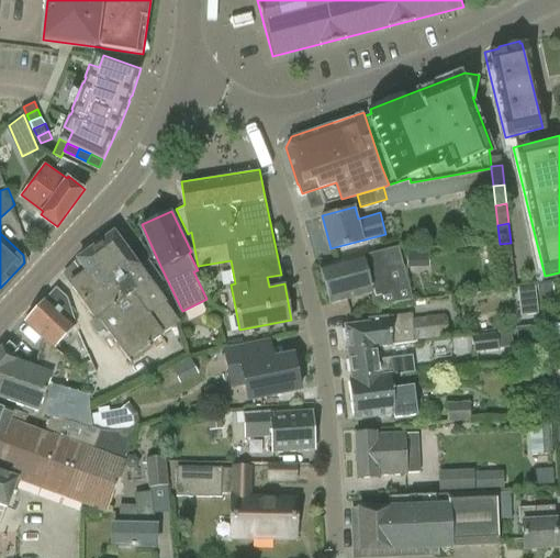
[(165,300),(114,231),(78,257),(88,270),(71,281),(98,317),(100,315),(130,356),(132,359),(153,344),(150,341),(178,320),(165,301),(165,300)]
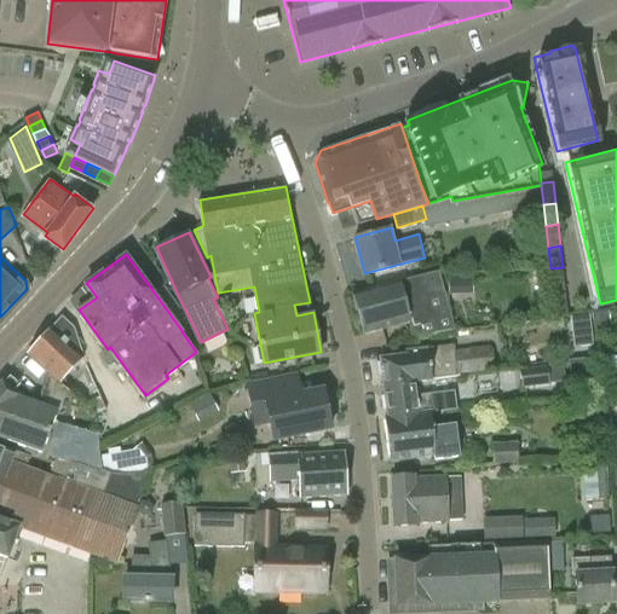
[(552,290),(565,289),(563,267),(551,268),(552,290)]
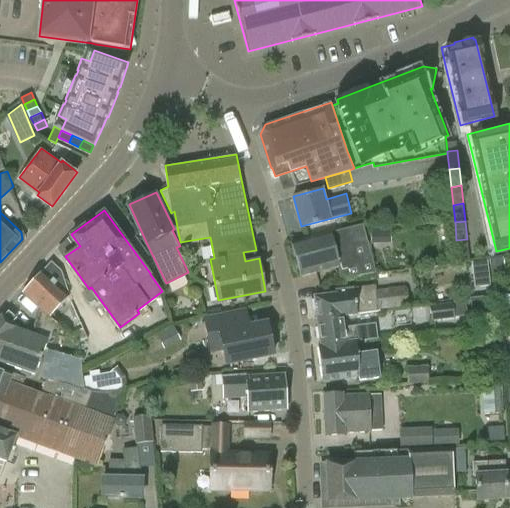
[(302,274),(341,263),(344,276),(377,270),(364,222),(354,224),(332,230),(332,229),(293,239),(302,274)]
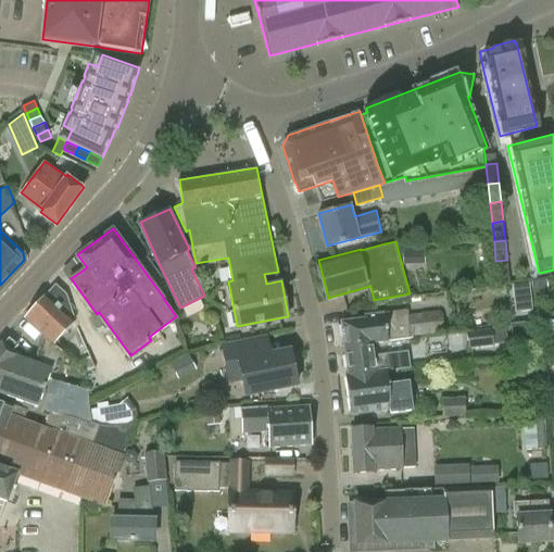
[(510,281),(507,260),(495,261),(499,283),(510,281)]
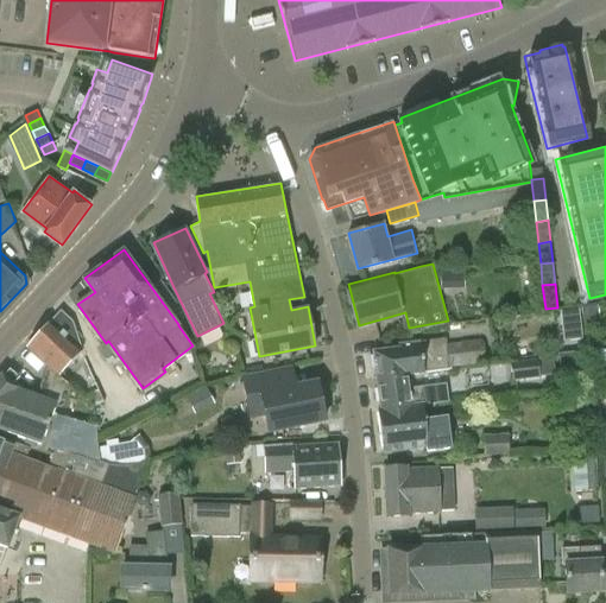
[(584,305),(565,306),(566,337),(585,336),(584,305)]
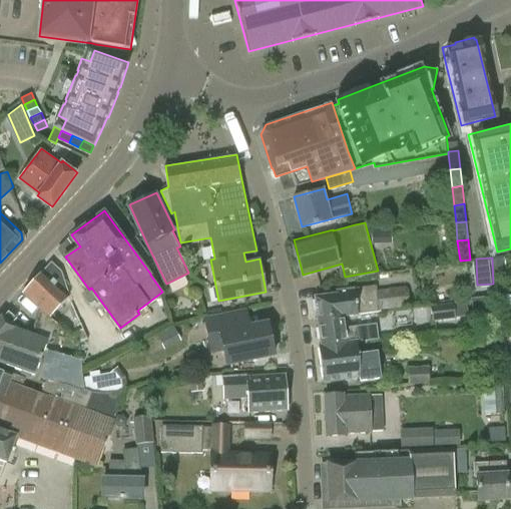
[(43,271),(24,291),(41,307),(50,315),(69,294),(61,270),(52,262),(44,271),(43,271)]
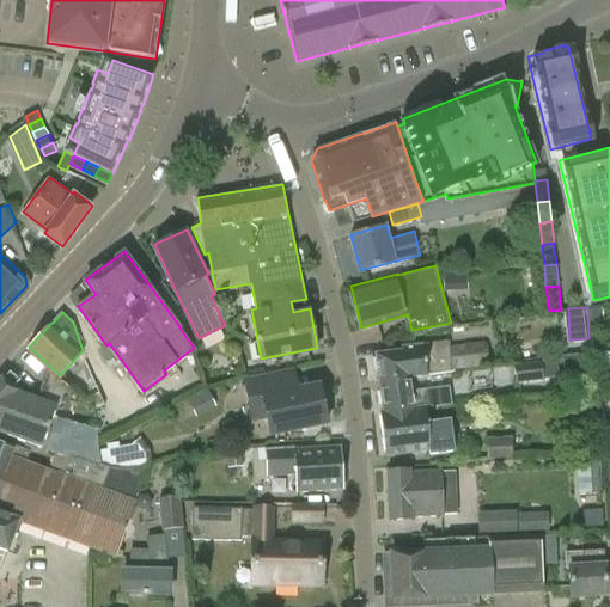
[(424,341),(425,345),(377,351),(380,379),(409,375),(428,373),(428,372),(488,363),(486,338),(451,343),(451,337),(424,341)]
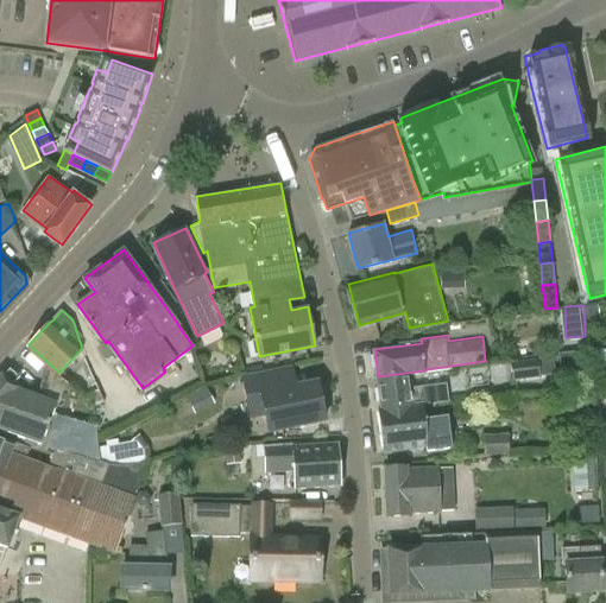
[(511,361),(513,378),(541,374),(538,357),(511,361)]
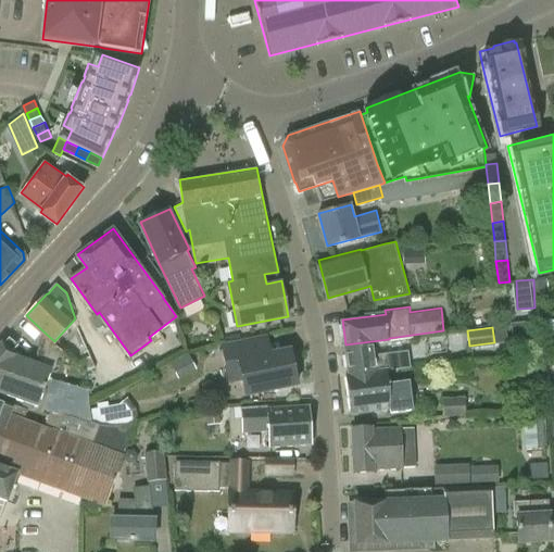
[(2,341),(0,343),(0,390),(39,404),(51,372),(59,371),(65,351),(54,341),(45,333),(35,356),(38,358),(36,363),(17,355),(12,351),(17,345),(10,337),(4,343),(2,341)]
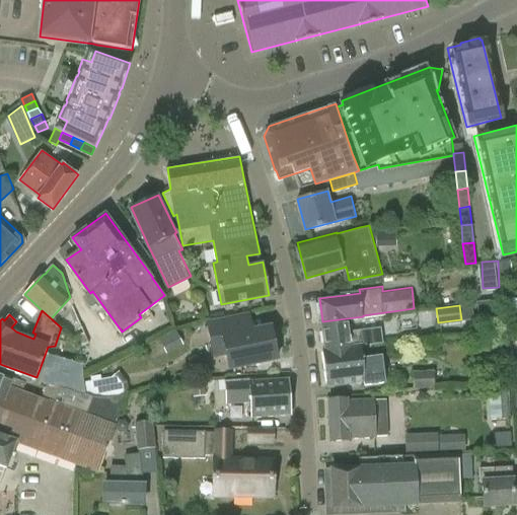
[(275,332),(273,333),(271,325),(235,333),(232,316),(209,321),(215,353),(227,351),(230,367),(278,357),(277,350),(279,349),(281,347),(278,334),(275,332)]
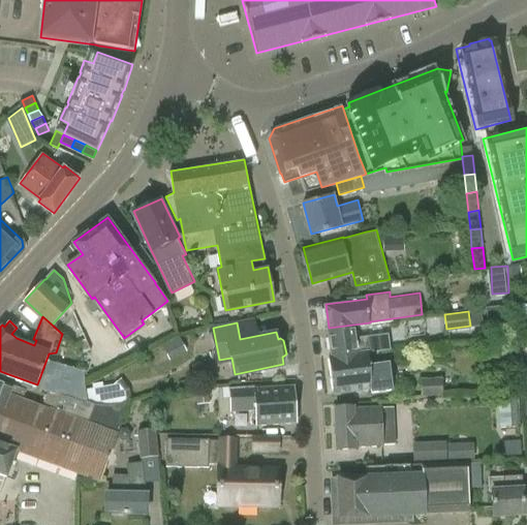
[(389,332),(355,336),(353,325),(329,328),(333,354),(368,350),(391,347),(389,332)]
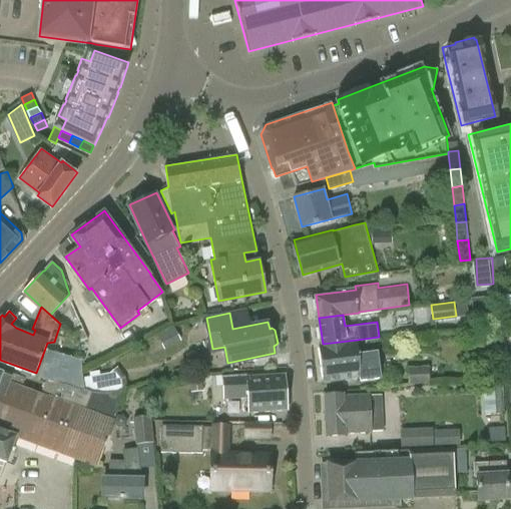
[(357,340),(323,344),(319,344),(324,380),(361,376),(361,380),(382,377),(379,350),(359,353),(357,340)]
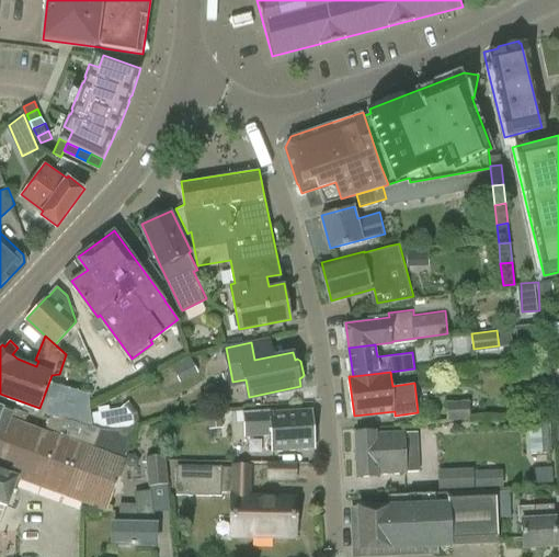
[(54,379),(44,410),(52,412),(92,428),(90,406),(89,390),(54,379)]
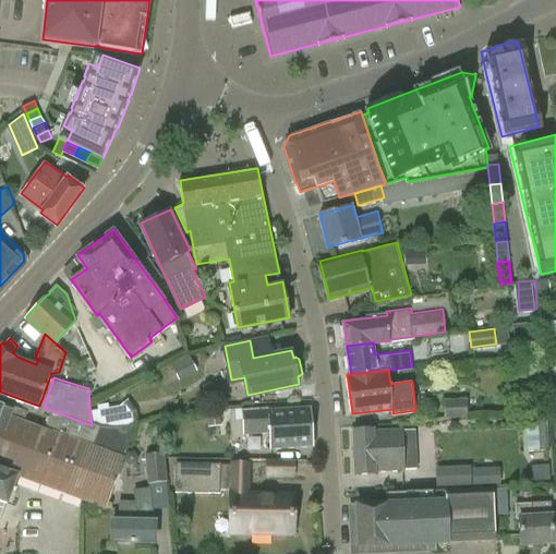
[(446,398),(447,416),(469,414),(468,397),(446,398)]
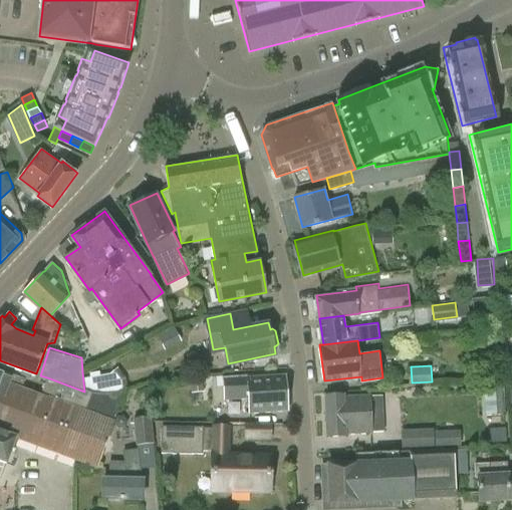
[(91,374),(84,375),(86,392),(125,389),(123,374),(122,374),(116,367),(111,371),(101,373),(91,374)]
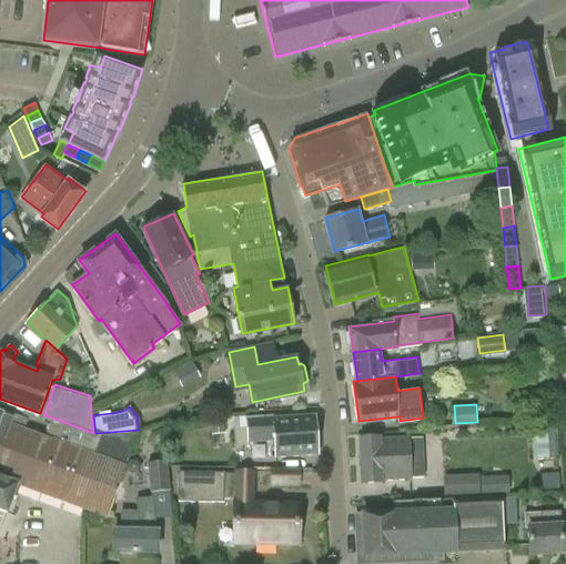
[(0,506),(7,510),(8,510),(18,482),(84,506),(109,515),(114,500),(122,480),(139,430),(95,433),(93,433),(52,418),(47,433),(27,426),(29,416),(4,408),(3,412),(0,411),(0,506)]
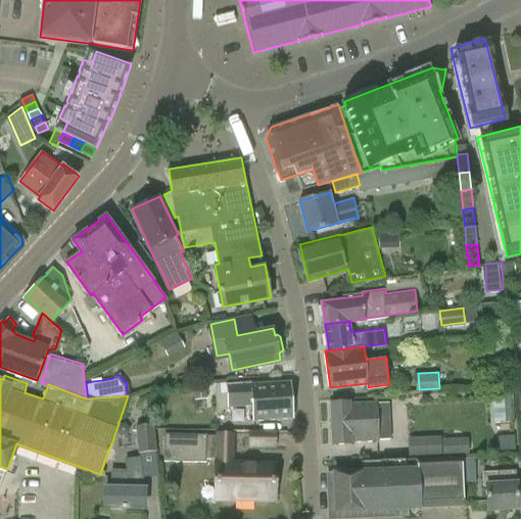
[(291,379),(252,381),(252,379),(228,381),(230,405),(254,404),(254,418),(293,416),(291,379)]
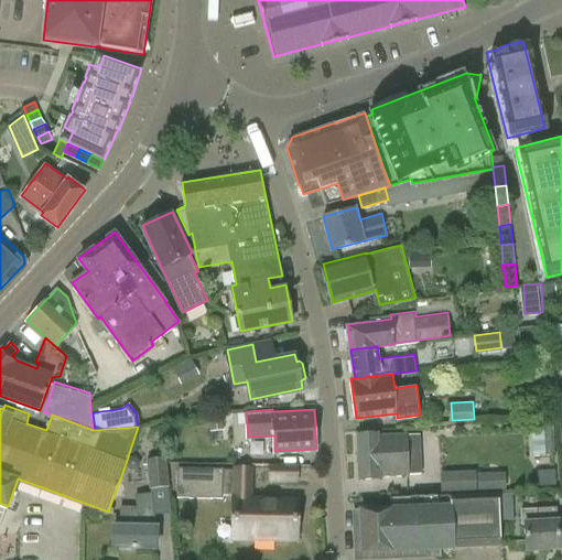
[(224,412),(209,413),(211,428),(225,427),(224,412)]
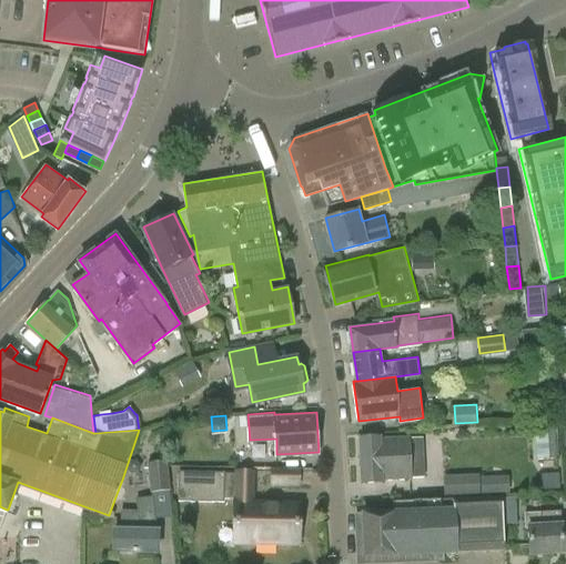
[(543,426),(542,453),(558,453),(559,427),(543,426)]
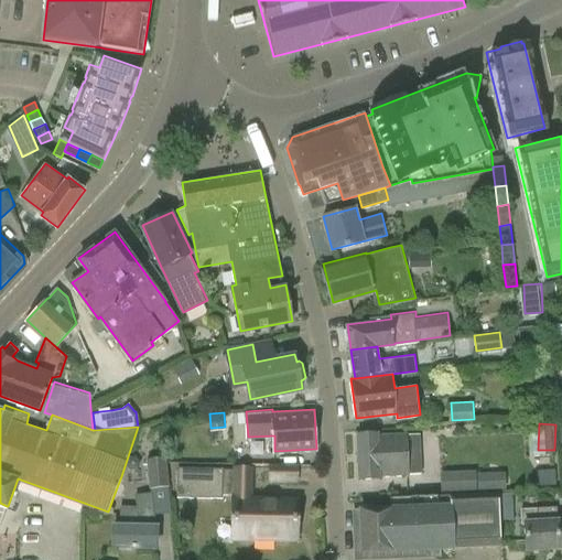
[(379,477),(379,474),(409,473),(409,450),(449,449),(449,434),(444,434),(444,427),(419,428),(419,430),(408,430),(408,432),(378,433),(378,432),(357,432),(359,477),(379,477)]
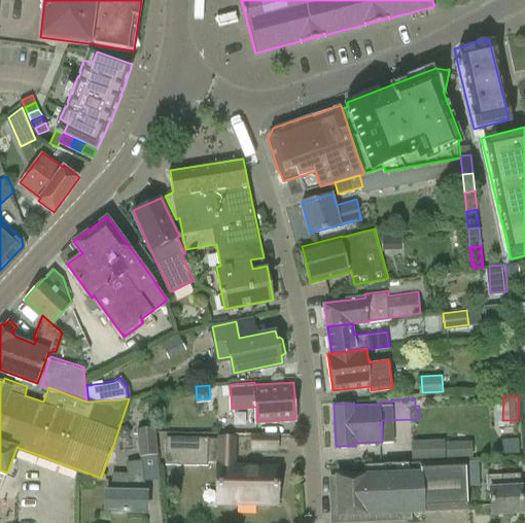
[(138,427),(140,454),(160,452),(156,431),(156,425),(138,427)]
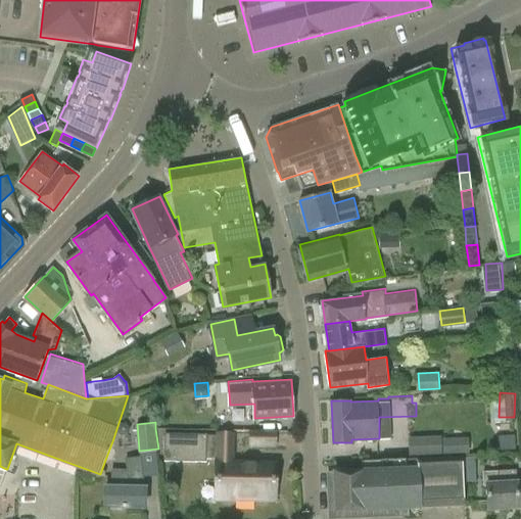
[(275,461),(235,460),(236,430),(218,430),(218,433),(166,432),(166,459),(207,459),(207,456),(218,456),(217,498),(275,499),(275,461)]
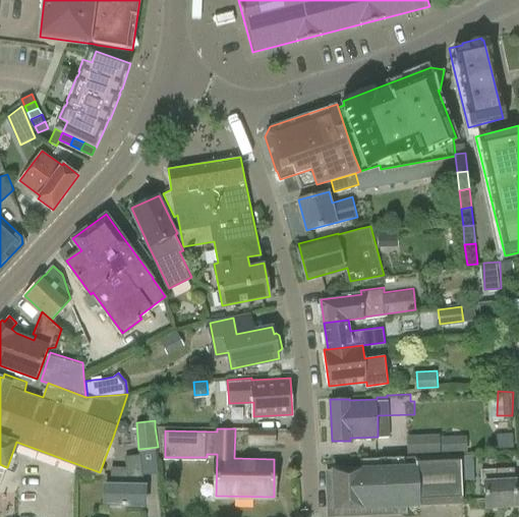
[(468,431),(409,433),(409,449),(469,447),(468,431)]
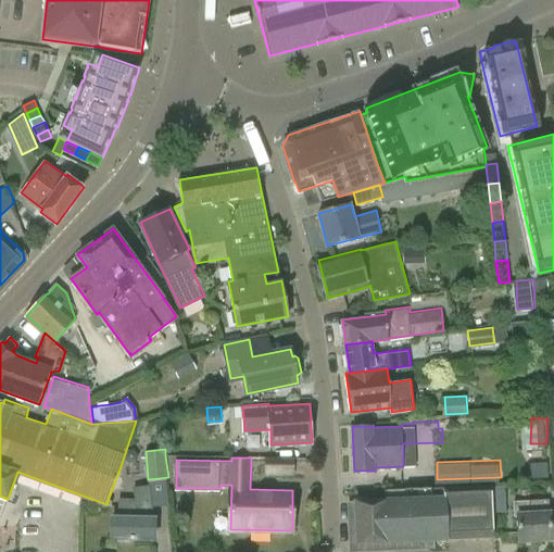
[(153,537),(154,518),(151,484),(135,486),(136,498),(120,497),(120,517),(113,517),(113,536),(153,537)]
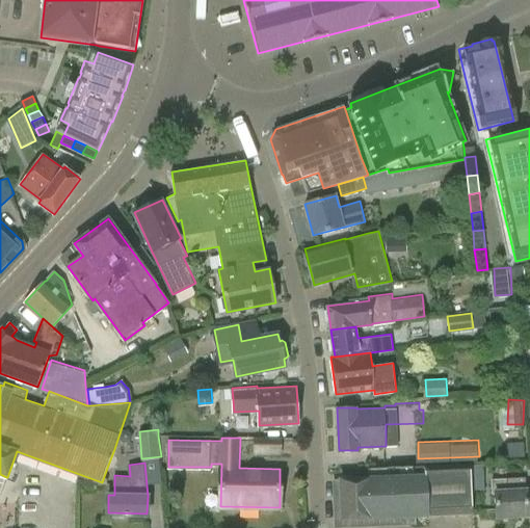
[(429,465),(413,466),(370,468),(370,477),(340,478),(342,519),(427,516),(473,512),(472,474),(471,463),(429,465)]
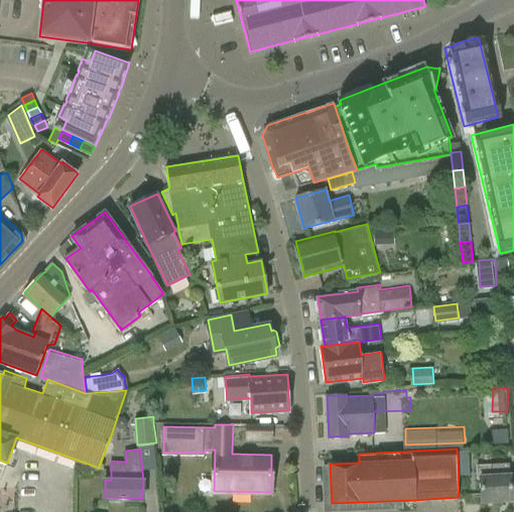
[(470,449),(457,449),(458,460),(470,460),(470,449)]
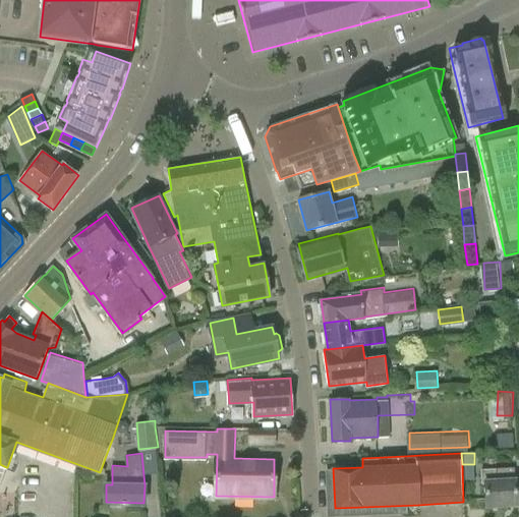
[(517,505),(516,478),(515,466),(482,468),(482,480),(484,480),(485,506),(517,505)]
